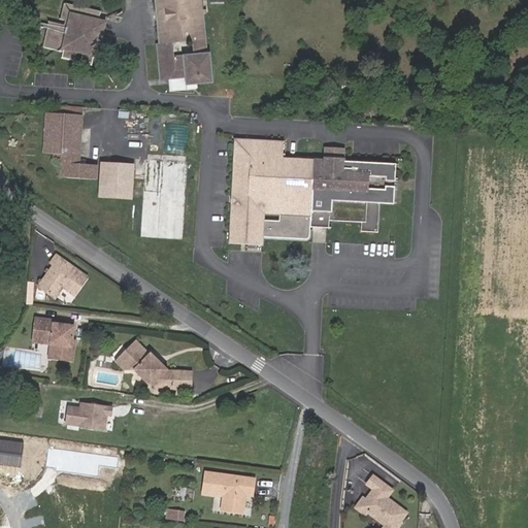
[(66,0),(63,18),(69,20),(68,25),(53,22),(45,47),(64,51),(63,57),(75,60),(77,54),(84,55),(81,61),(93,63),(94,58),(98,58),(103,39),(111,40),(111,35),(104,33),(106,22),(99,20),(101,11),(73,4),(73,0),(66,0)]
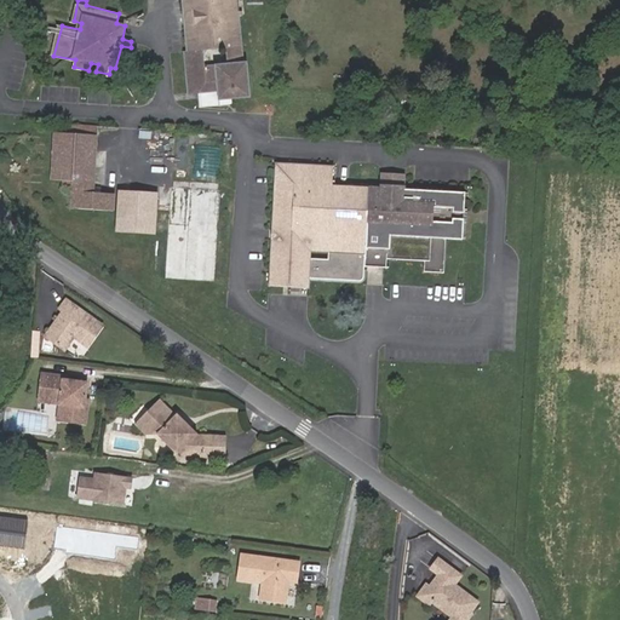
[(240,0),(182,0),(185,55),(183,56),(187,97),(219,95),(220,103),(251,101),(248,67),(245,67),(240,0)]
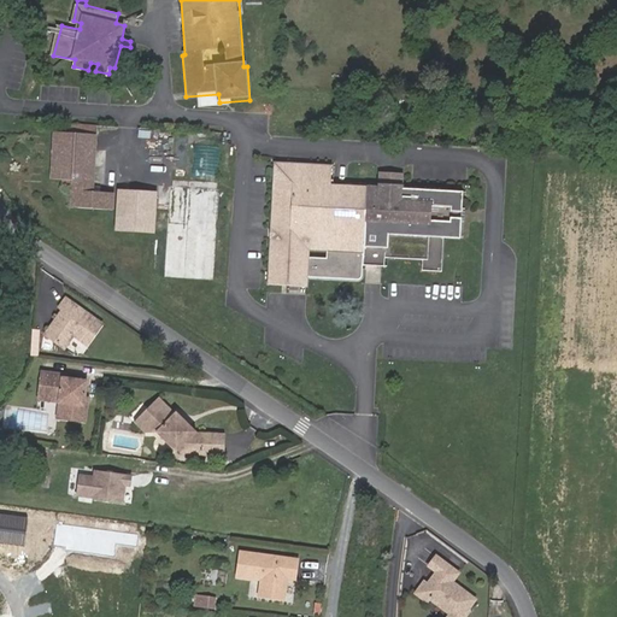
[(54,123),(53,131),(99,134),(100,125),(54,123)]
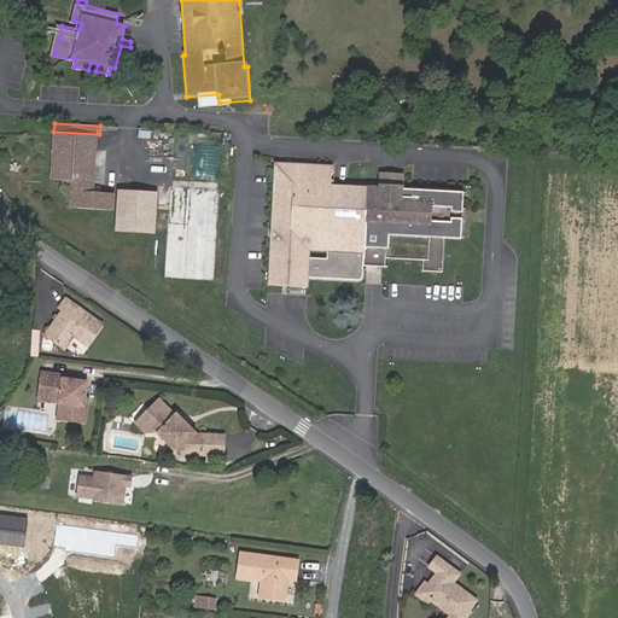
[(116,188),(95,187),(99,134),(53,132),(51,176),(74,178),(73,204),(114,207),(116,188)]
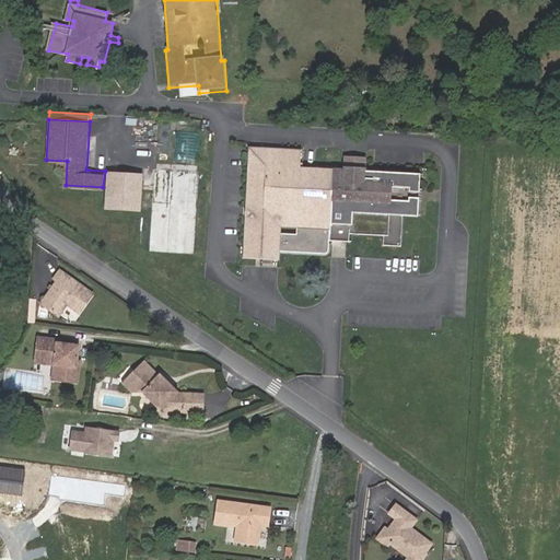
[(420,216),(422,173),(366,170),(368,155),(347,154),(346,170),(301,166),(301,152),(246,149),(242,261),(280,263),(280,255),(281,229),(333,230),(331,240),(351,241),(351,233),(386,234),(385,244),(404,245),(405,214),(420,216)]
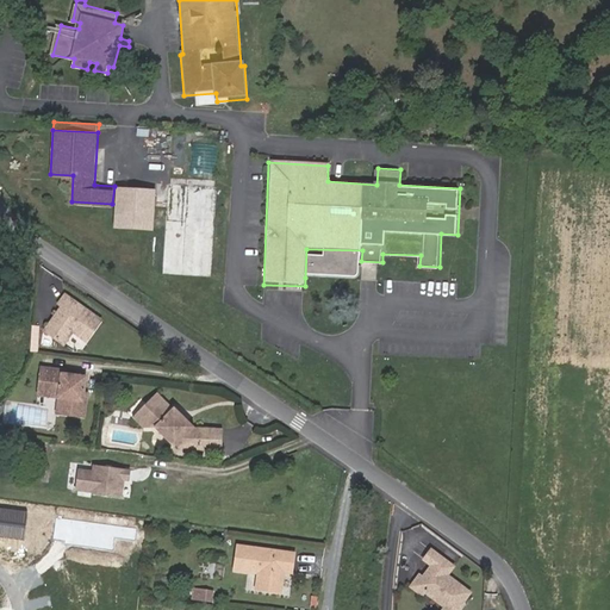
[(211,278),(217,187),(168,184),(162,274),(211,278)]
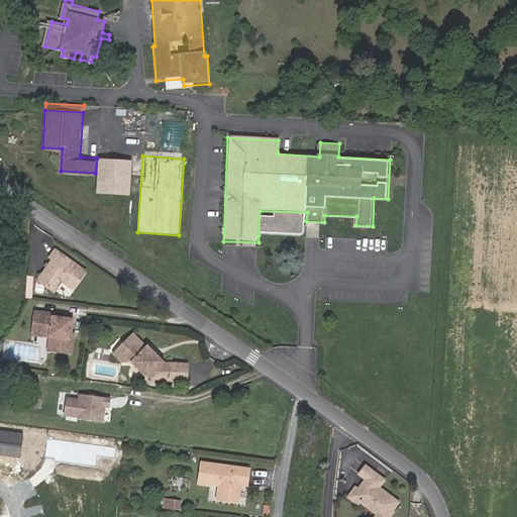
[(130,194),(132,158),(100,157),(98,193),(130,194)]
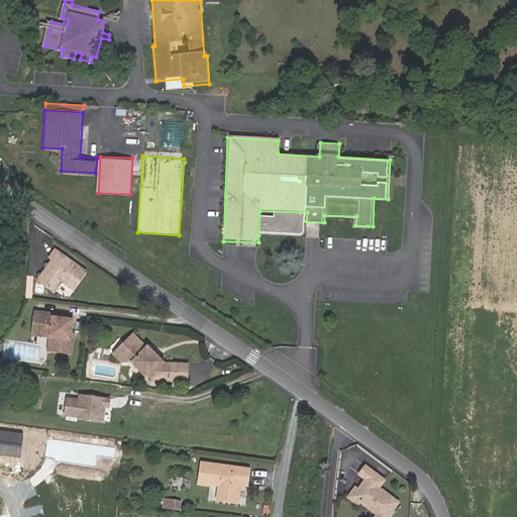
[(306,236),(306,221),(307,212),(260,211),(259,235),(306,236)]
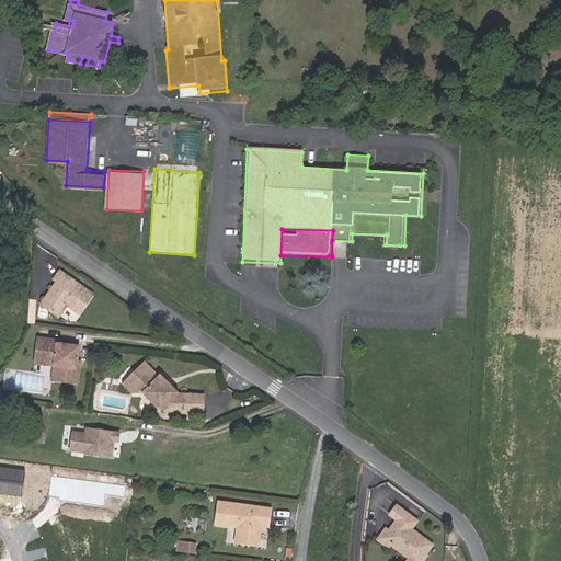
[(89,296),(58,270),(52,277),(55,279),(37,301),(54,315),(63,304),(75,313),(89,296)]
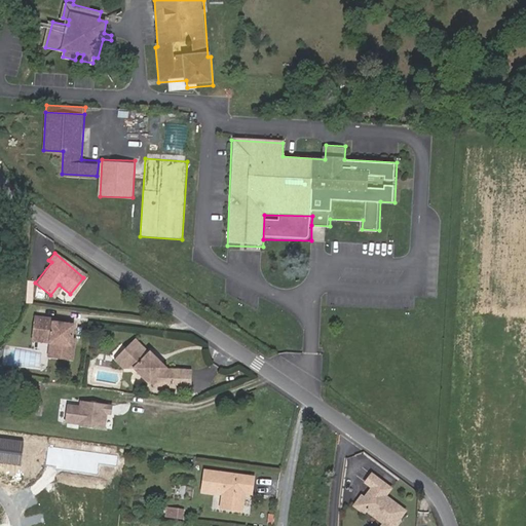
[(32,318),(31,332),(68,336),(69,327),(48,325),(48,321),(32,318)]
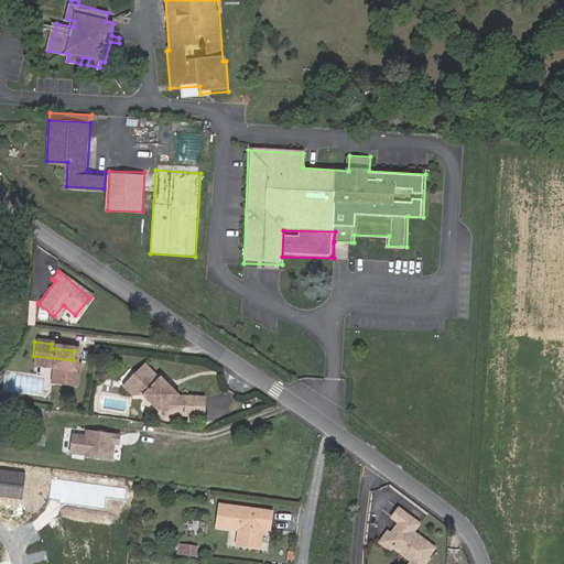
[(73,360),(33,356),(32,361),(50,364),(49,370),(58,371),(56,386),(76,388),(77,372),(72,371),(73,360)]
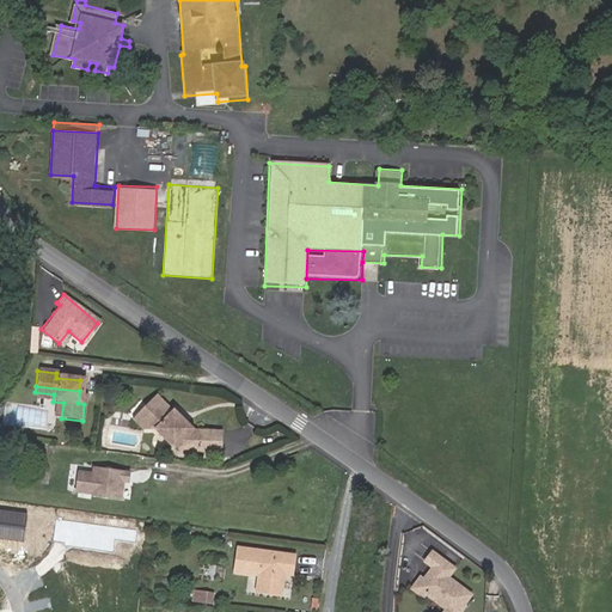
[(54,395),(35,392),(35,399),(53,402),(54,395)]
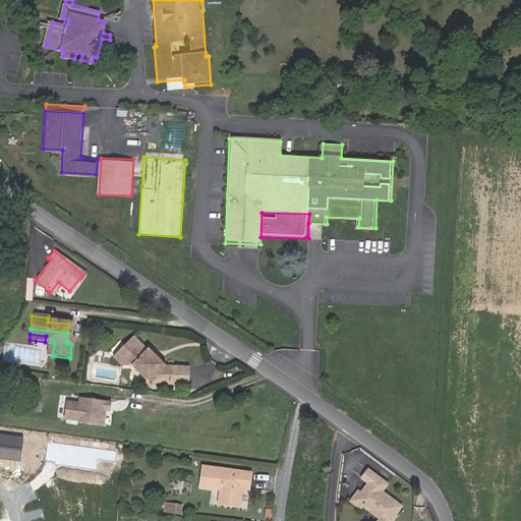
[(129,364),(148,378),(149,377),(153,371),(160,375),(166,375),(172,381),(187,382),(186,367),(174,366),(174,358),(164,358),(147,343),(143,346),(130,335),(110,357),(119,365),(129,364)]
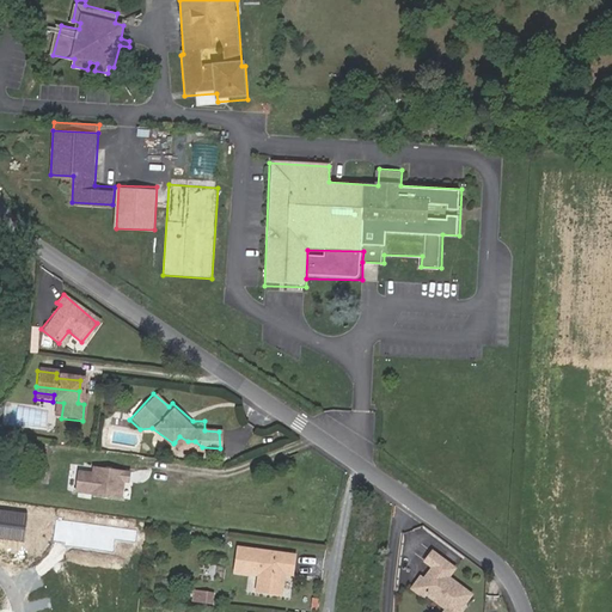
[(51,418),(61,418),(63,403),(53,402),(51,418)]
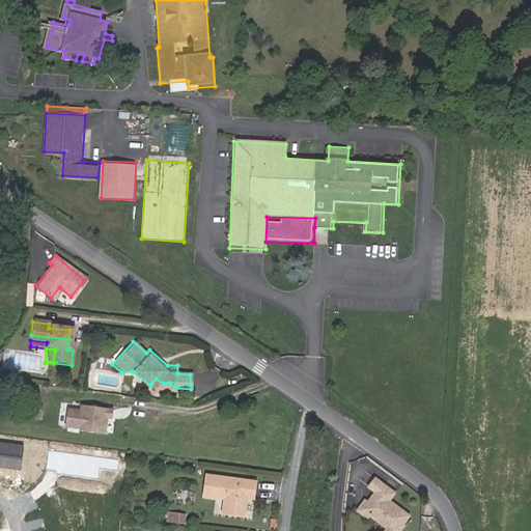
[(177,373),(190,374),(190,366),(177,365),(177,373)]
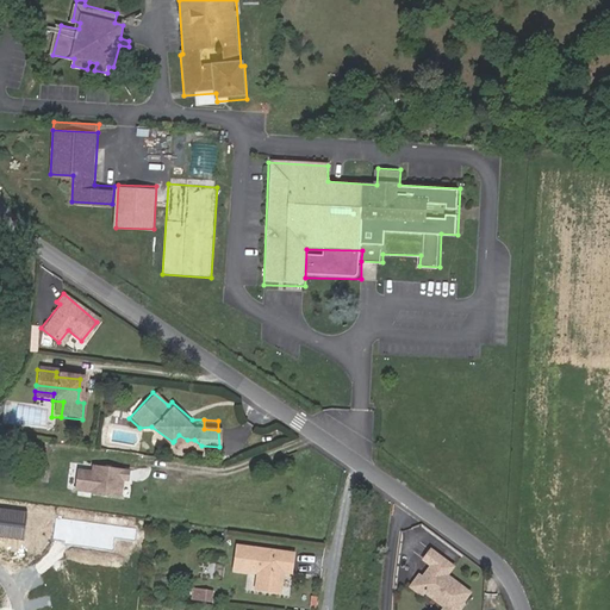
[(199,448),(201,446),(194,440),(187,440),(179,435),(174,441),(182,447),(199,448)]
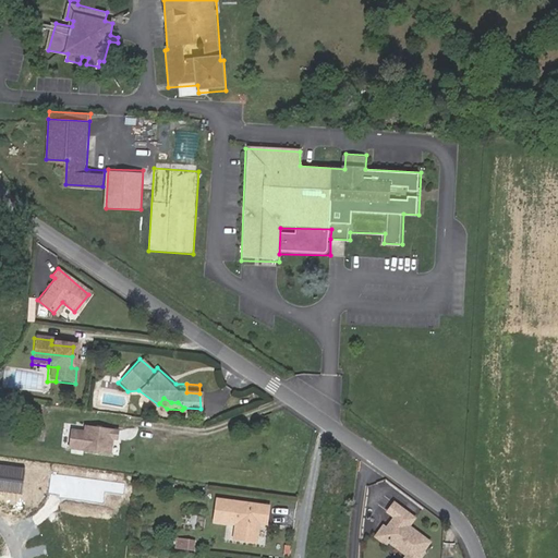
[(112,456),(113,440),(118,440),(119,432),(86,427),(85,433),(73,431),(70,450),(112,456)]
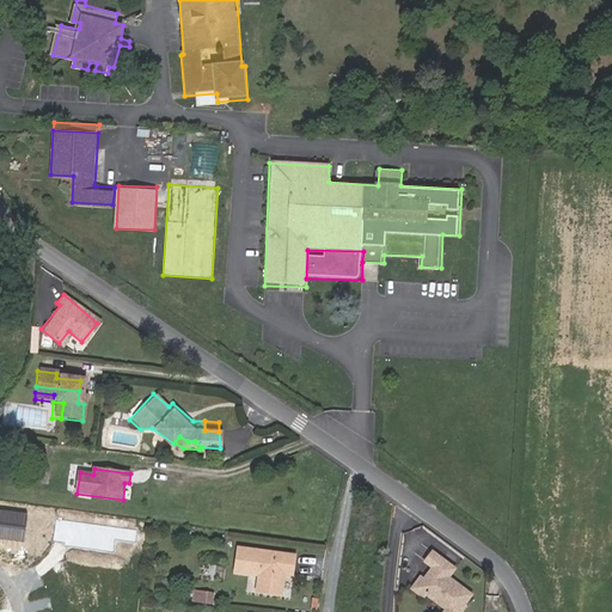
[(28,514),(0,509),(0,538),(23,543),(28,514)]
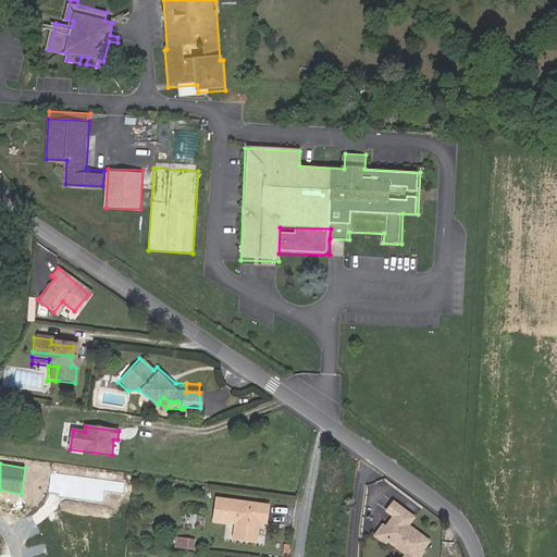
[(268,503),(217,497),(214,517),(222,517),(220,535),(255,539),(256,521),(265,521),(268,503)]
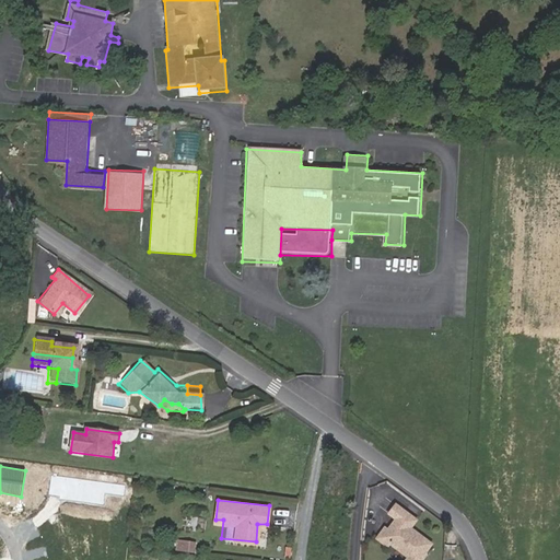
[(388,547),(391,544),(410,558),(408,559),(421,559),(423,559),(427,556),(427,553),(433,545),(411,528),(418,521),(398,506),(392,515),(398,520),(389,532),(386,529),(378,539),(388,547)]
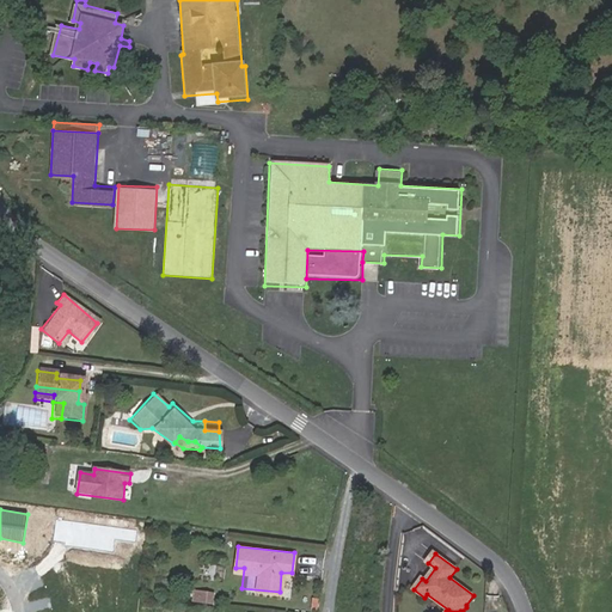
[(214,605),(215,594),(195,592),(194,603),(214,605)]
